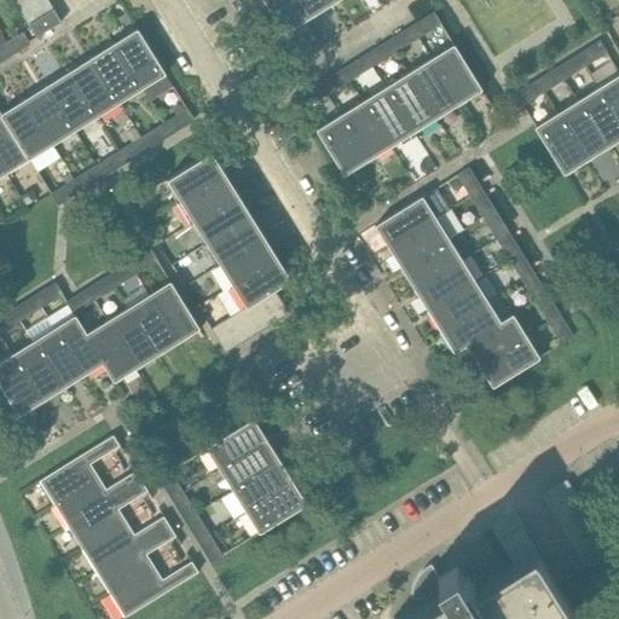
[(47,0),(23,0),(16,5),(28,24),(53,9),(47,0)]
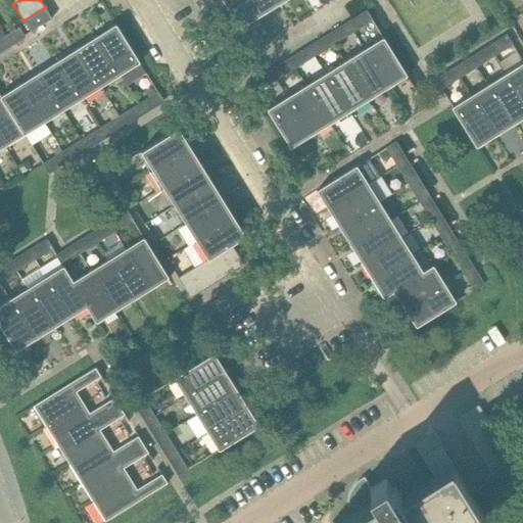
[(218,0),(194,0),(200,11),(218,0)]
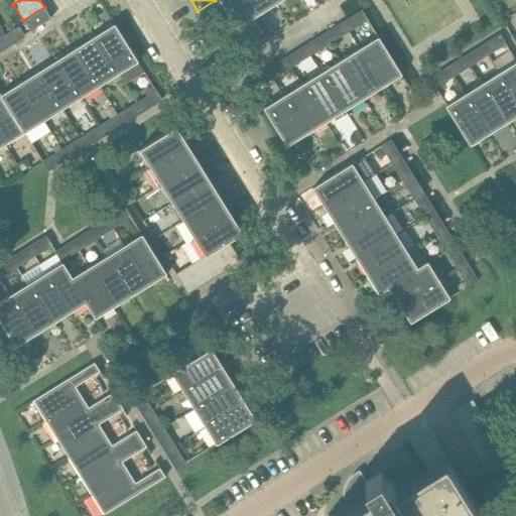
[(226,9),(220,0),(215,0),(198,11),(205,22),(226,9)]
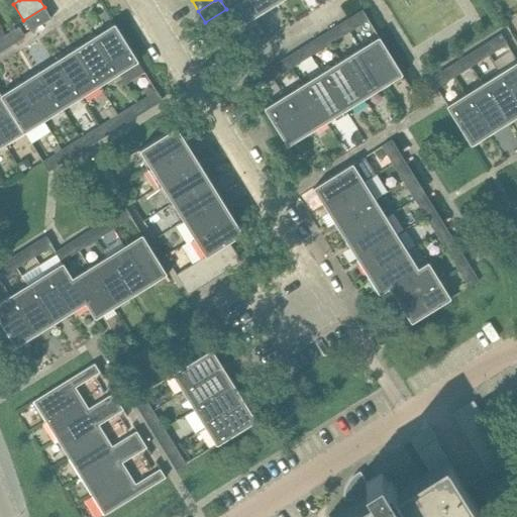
[(237,28),(257,16),(247,0),(220,0),(226,9),(237,28)]
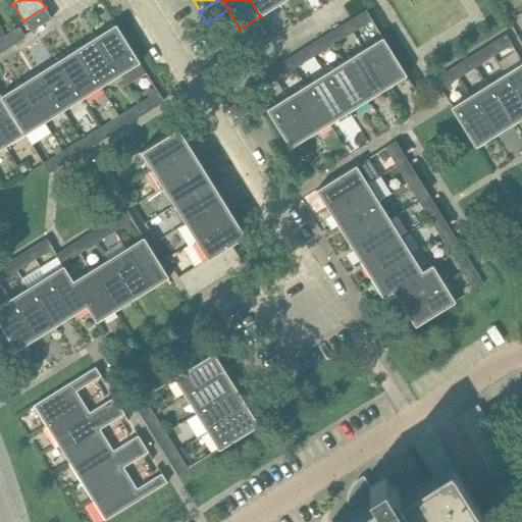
[(276,0),(250,0),(260,16),(279,4),(276,0)]
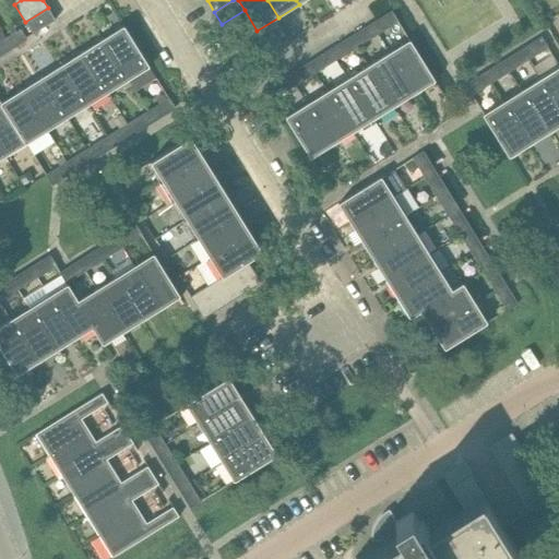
[(48,8),(25,22),(33,34),(56,20),(55,19),(51,13),(48,8)]
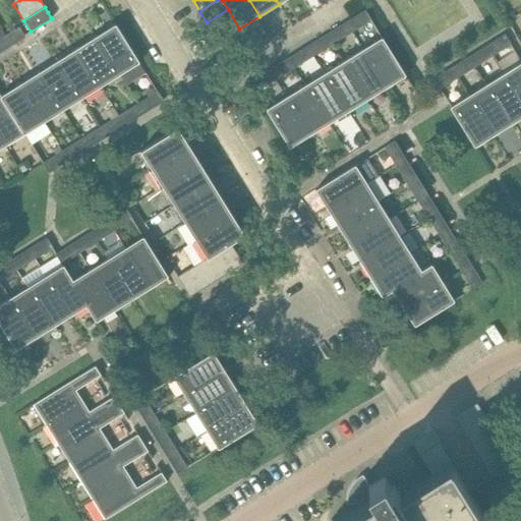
[(370,19),(364,10),(350,19),(355,29),(370,19)]
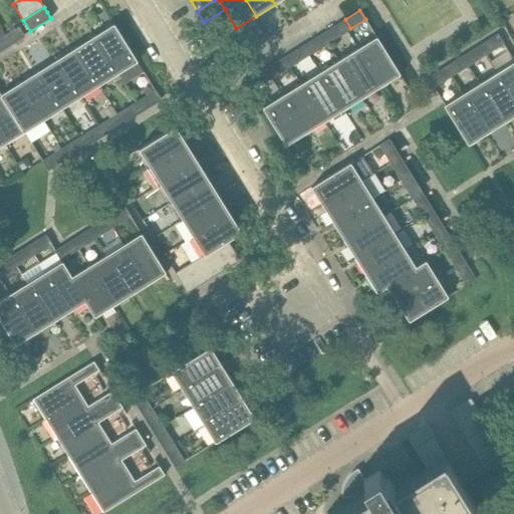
[(114,23),(94,35),(118,75),(139,63),(114,23)]
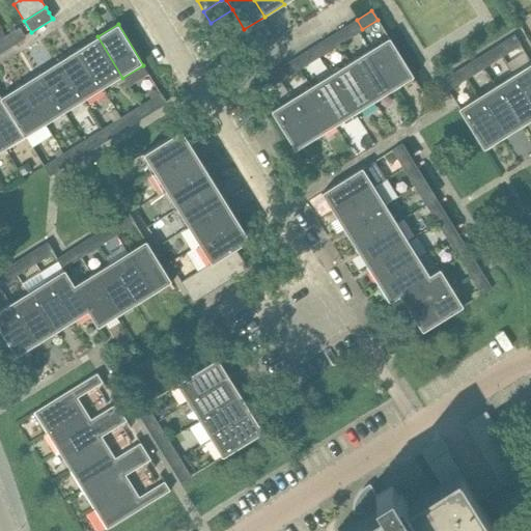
[(353,35),(347,26),(332,35),(338,45),(353,35)]
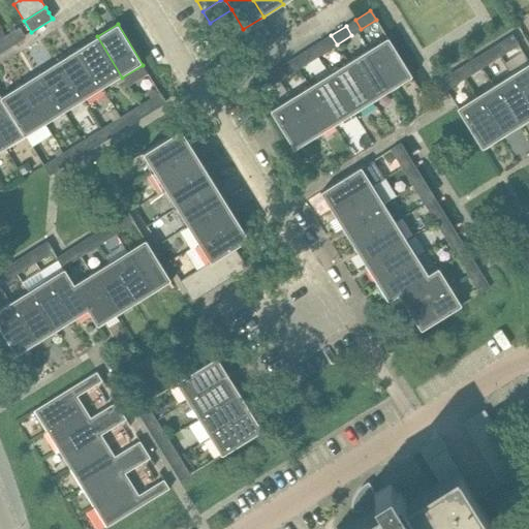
[(5,36),(11,45),(25,37),(19,28),(5,36)]
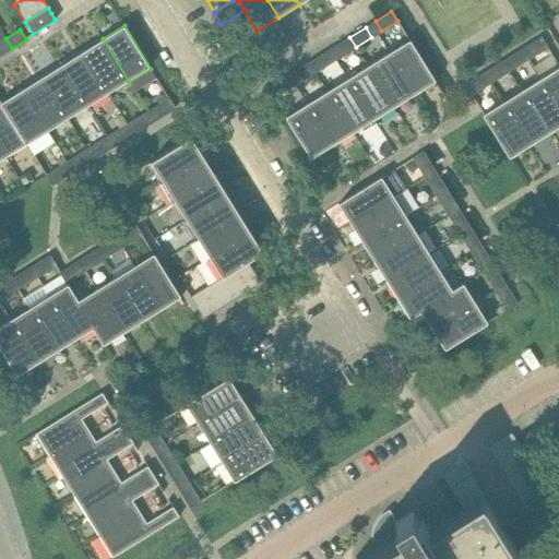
[(1,31),(0,31),(0,55),(12,48),(6,38),(1,31)]
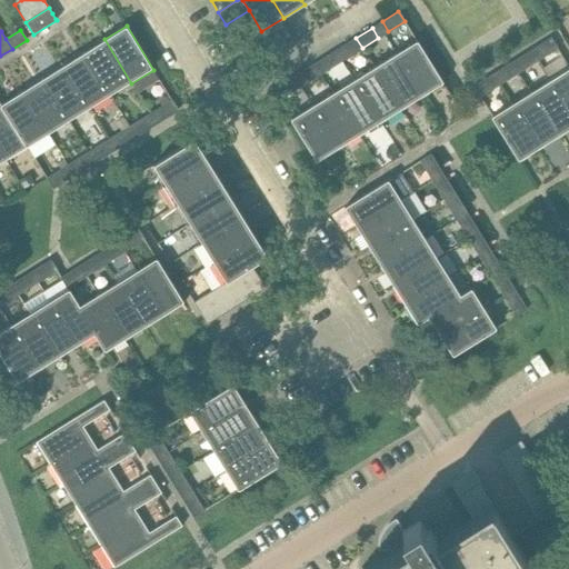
[(362,48),(356,38),(340,48),(346,58),(362,48)]
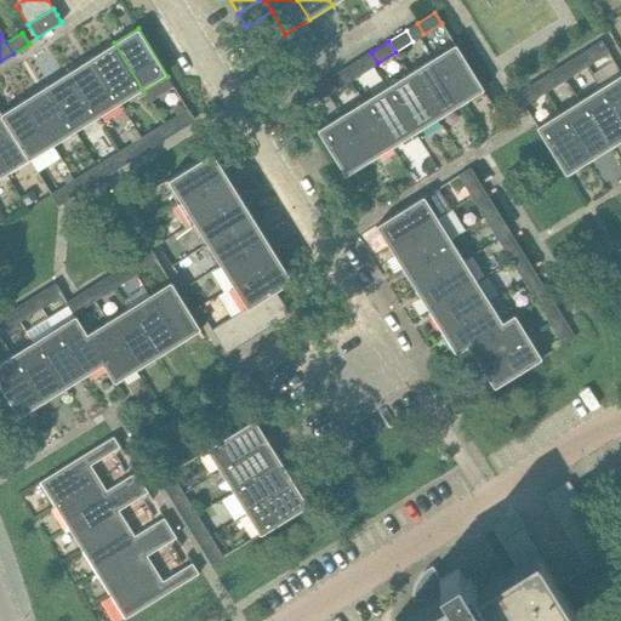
[(608,53),(600,41),(585,52),(592,63),(608,53)]
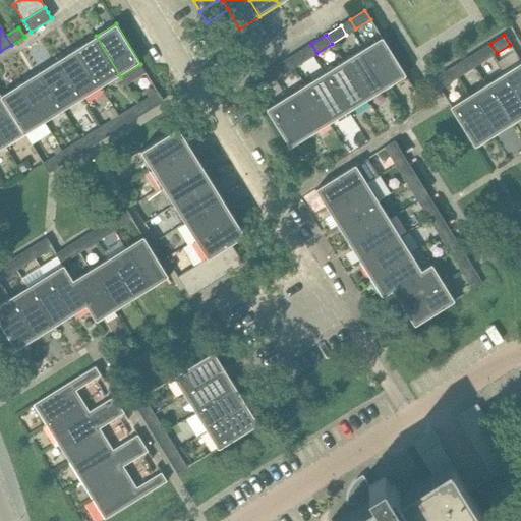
[(120,76),(96,36),(76,48),(101,88),(120,76)]
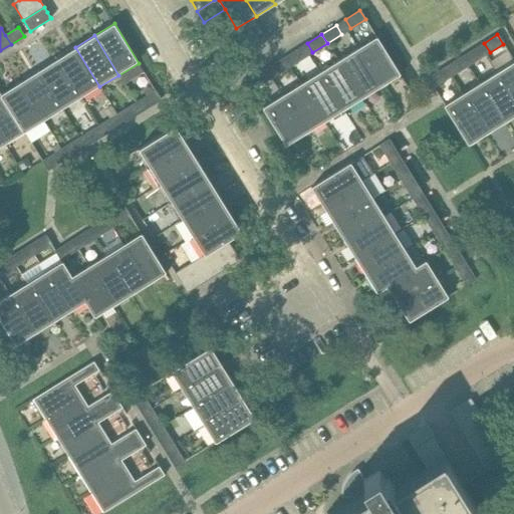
[(376,36),(356,48),(380,87),(401,75),(376,36)]
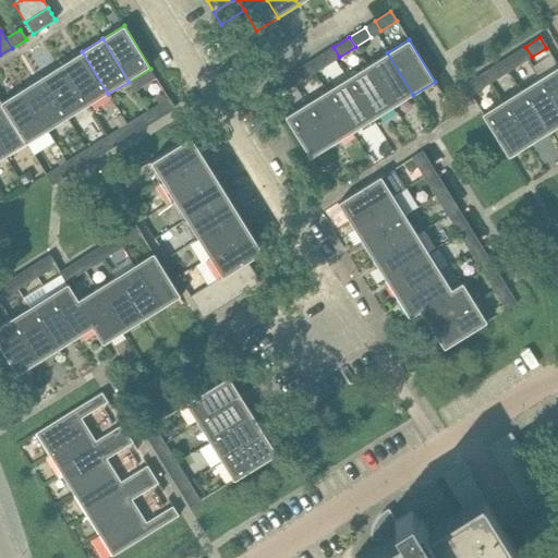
[(82,51),(62,63),(88,107),(108,94),(82,51)]
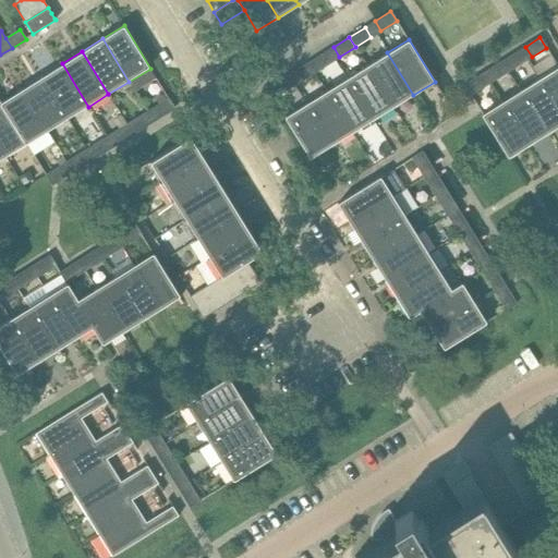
[(330,62),(324,52),(308,62),(314,72),(330,62)]
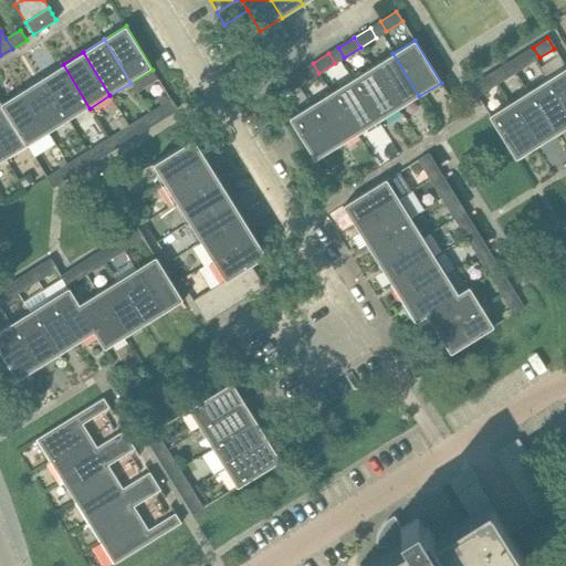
[(398,108),(419,96),(392,53),(371,65),(398,108)]
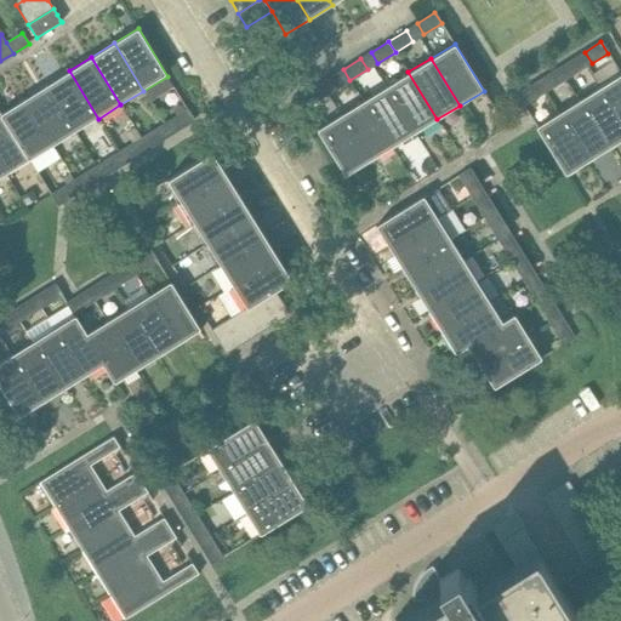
[(581,69),(575,58),(558,68),(565,79),(581,69)]
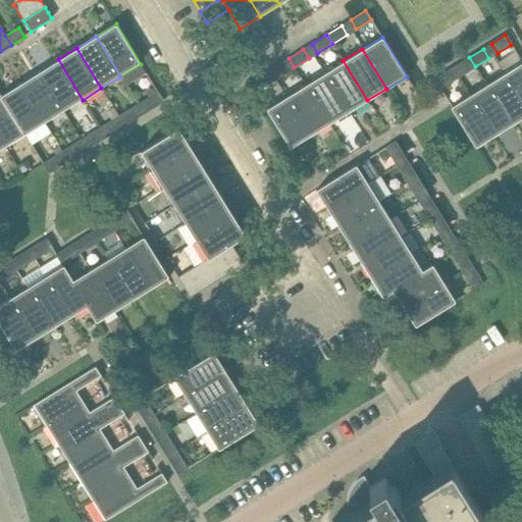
[(463,74),(475,66),(469,57),(457,65),(463,74)]
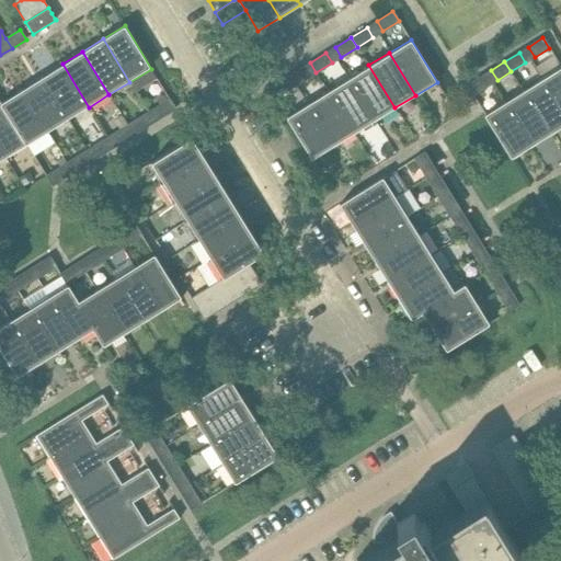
[(316,72),(310,63),(294,72),(300,82),(316,72)]
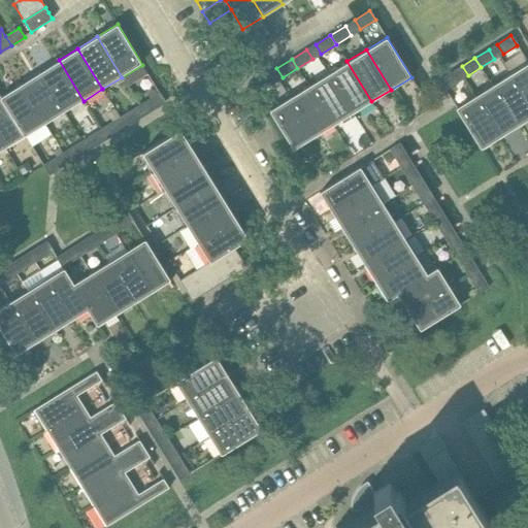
[(64,112),(84,101),(59,60),(39,72),(64,112)]
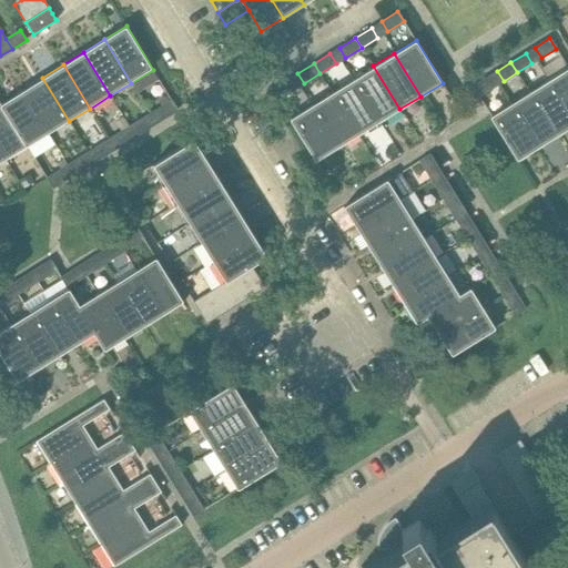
[(373,66),(353,79),(379,122),(399,109),(373,66)]
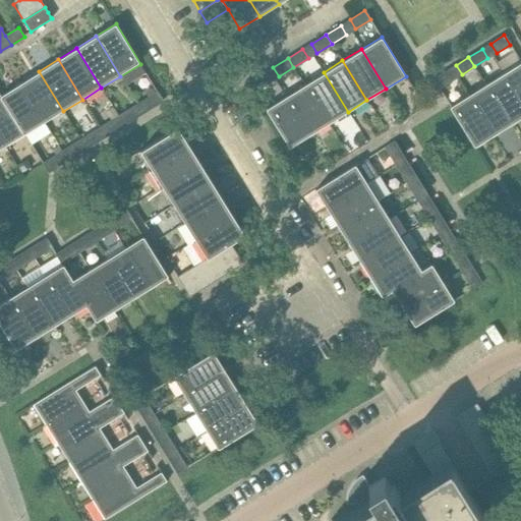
[(520,61),(503,72),(520,102),(520,61)]
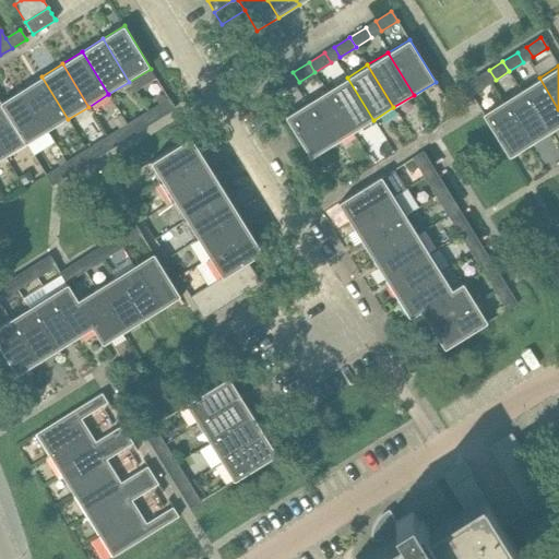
[(42,76),(21,90),(47,132),(68,119),(42,76)]
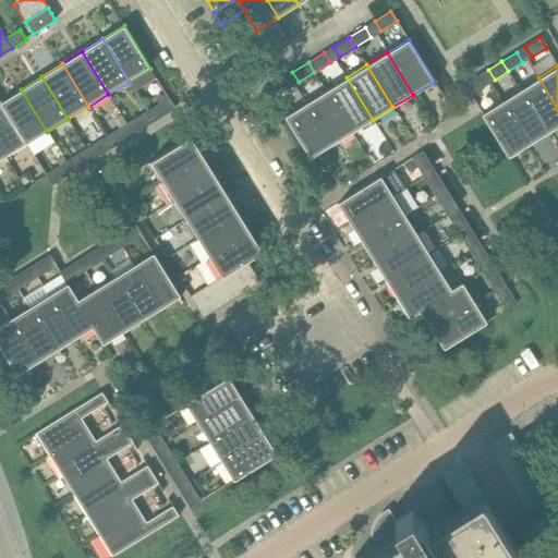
[(484,86),(478,76),(464,85),(470,95),(484,86)]
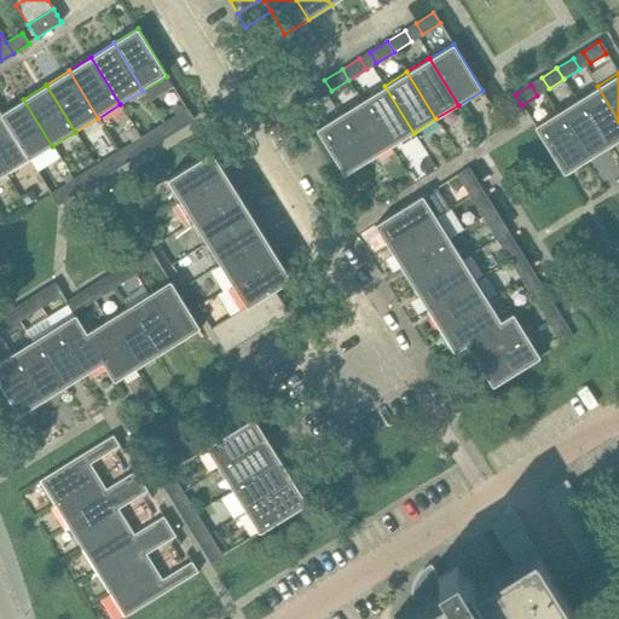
[(320,97),(314,86),(296,97),(304,108),(320,97)]
